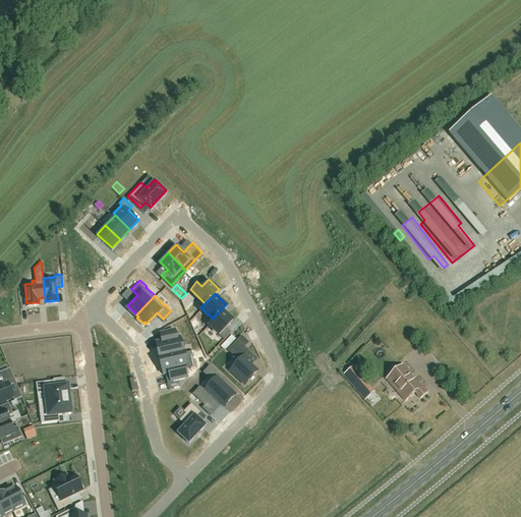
[(213,319),(209,323),(224,337),(231,330),(226,326),(232,319),(222,308),(213,319)]
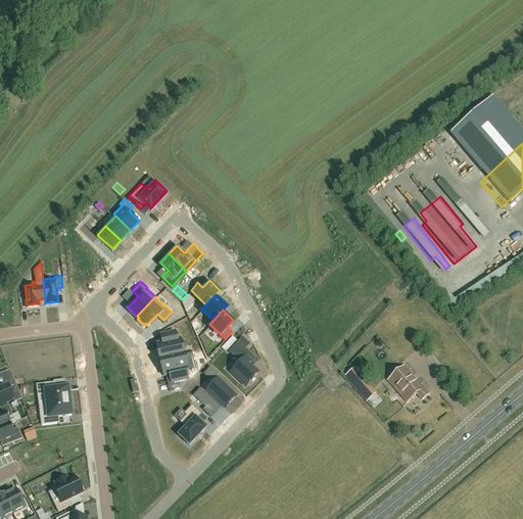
[(158,341),(156,341),(159,358),(184,351),(180,334),(177,335),(175,329),(162,331),(160,332),(162,340),(158,341)]
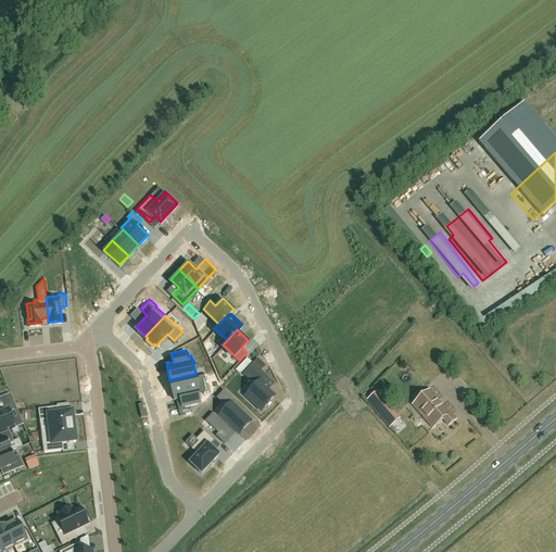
[(247,355),(241,362),(245,365),(251,359),(247,355)]
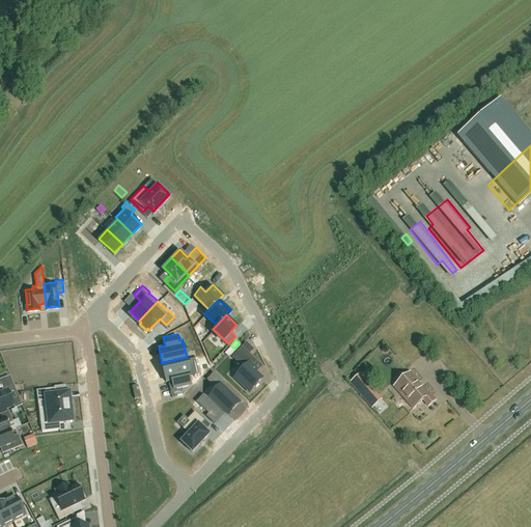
[(242,344),(232,355),(244,365),(234,376),(249,389),(261,377),(255,370),(257,368),(253,364),(257,360),(248,351),(242,344)]
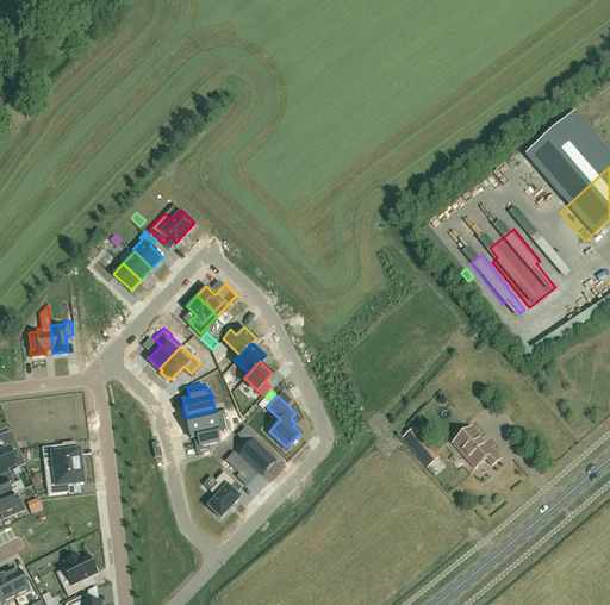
[(215,410),(186,417),(191,435),(193,435),(198,434),(200,443),(207,441),(216,440),(218,438),(218,437),(216,429),(218,429),(215,410)]
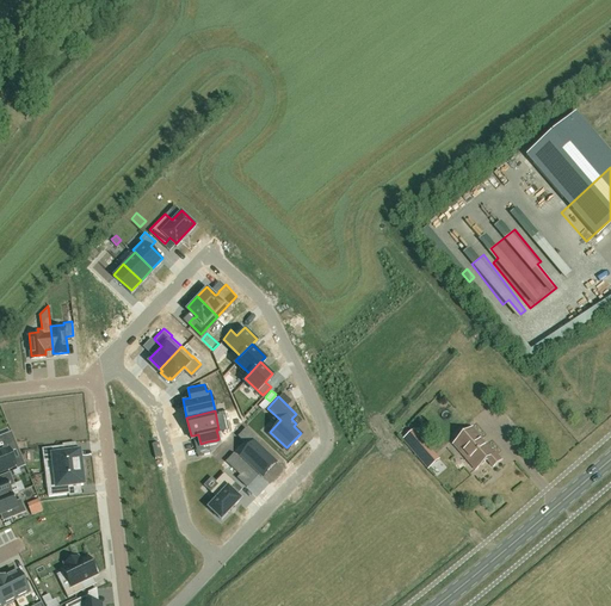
[(454,441),(461,450),(468,458),(475,465),(486,456),(492,463),(501,456),(492,445),(492,446),(473,425),(454,441)]
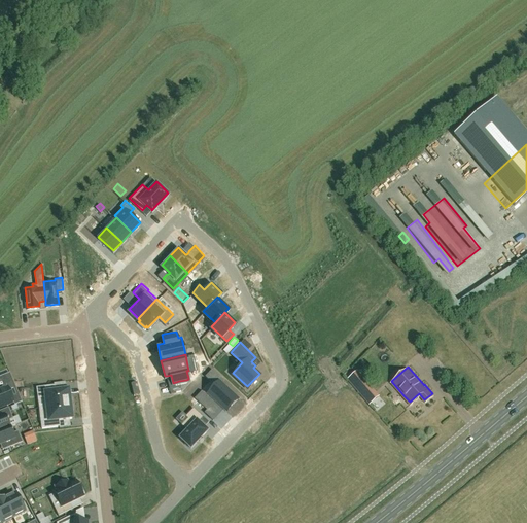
[(353,383),(361,377),(355,370),(347,376),(353,383)]
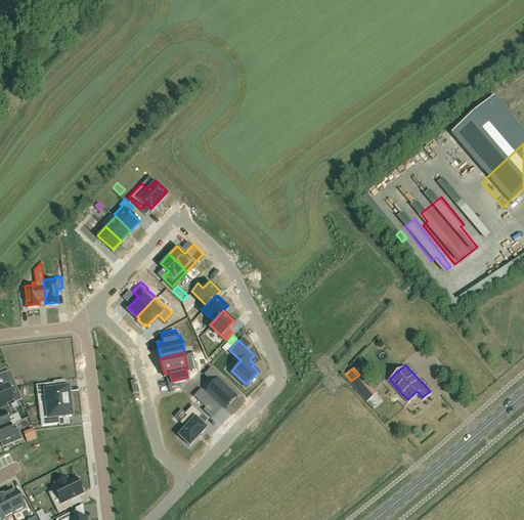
[(201,387),(193,394),(206,405),(207,405),(214,397),(222,404),(224,406),(235,394),(219,379),(215,382),(208,390),(201,387)]
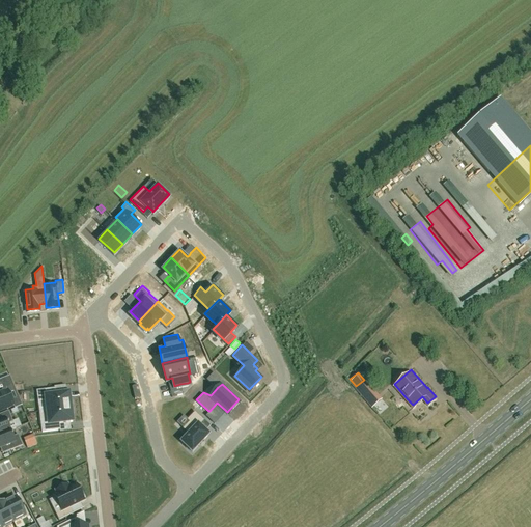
[(55,386),(37,388),(38,396),(46,395),(48,408),(73,405),(72,396),(70,396),(68,390),(66,390),(56,391),(55,386)]
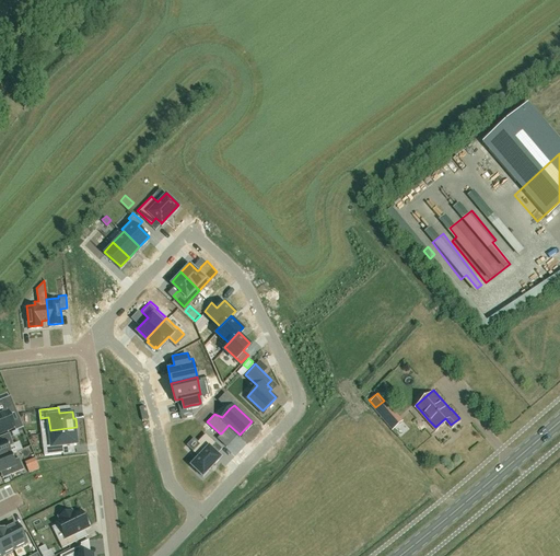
[(8,408),(6,409),(0,410),(0,429),(2,429),(14,424),(8,408)]
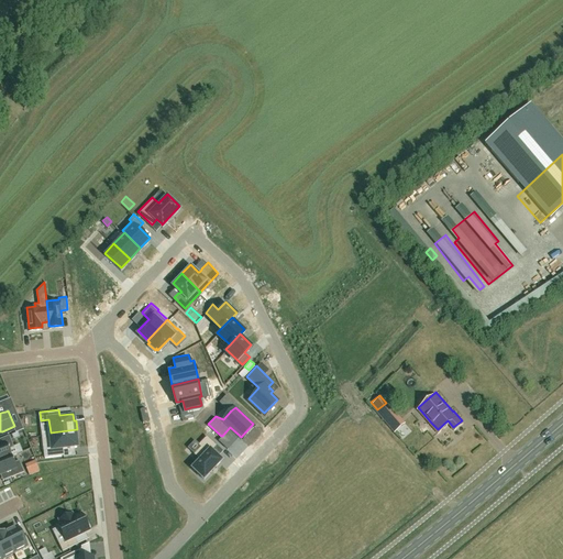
[(52,445),(43,446),(44,455),(63,452),(64,452),(63,446),(75,445),(77,445),(76,437),(78,437),(77,429),(51,433),(52,445)]
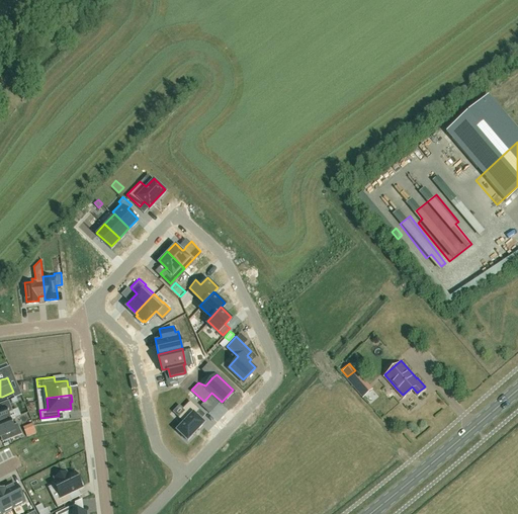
[(0,420),(10,416),(8,410),(12,408),(8,398),(0,401),(0,420)]
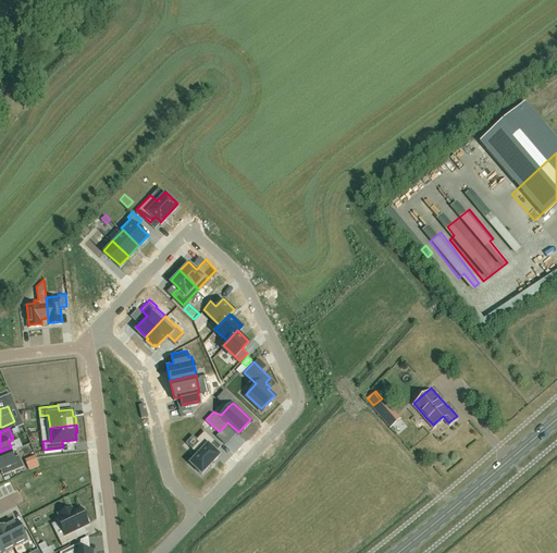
[(198,453),(190,461),(201,471),(210,463),(211,463),(210,462),(213,459),(213,461),(214,459),(213,458),(219,453),(214,450),(209,443),(213,439),(214,438),(205,429),(197,437),(196,438),(198,440),(192,446),(198,453)]
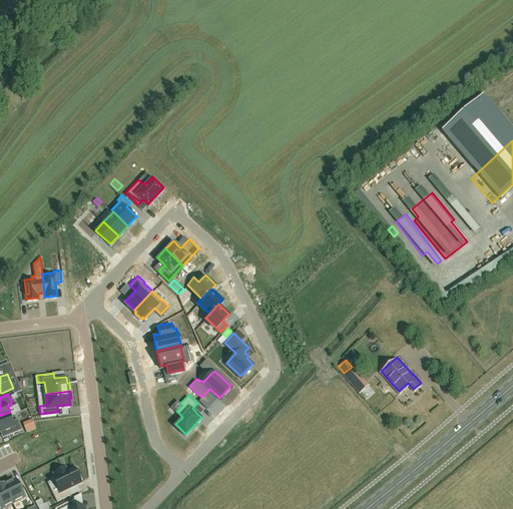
[(10,412),(0,416),(0,429),(0,430),(8,426),(11,432),(22,427),(17,417),(13,419),(10,412)]
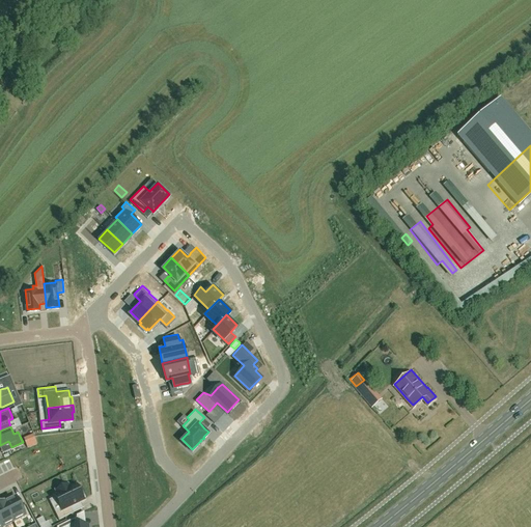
[(61,507),(55,509),(59,517),(74,509),(71,503),(80,498),(84,497),(83,495),(85,494),(81,486),(79,487),(77,481),(70,486),(67,481),(56,488),(58,491),(54,493),(55,494),(61,507)]
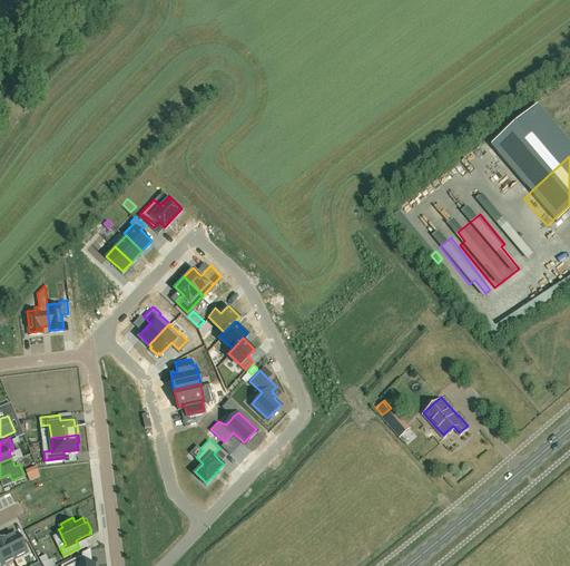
[(5,537),(15,556),(27,549),(17,530),(5,537)]
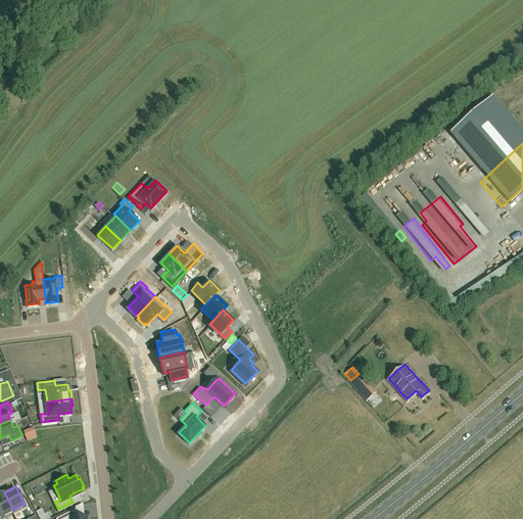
[(3,490),(0,492),(0,511),(2,516),(13,510),(4,492),(3,490)]
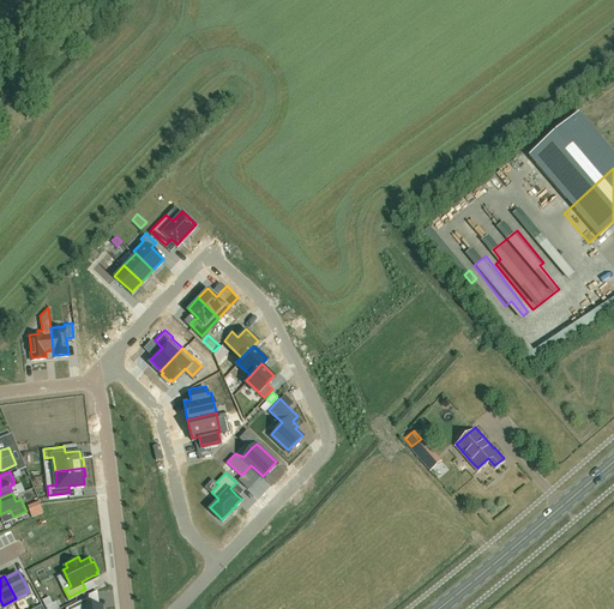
[(89,595),(66,606),(66,608),(102,608),(102,604),(100,604),(90,606),(89,594),(89,595)]
